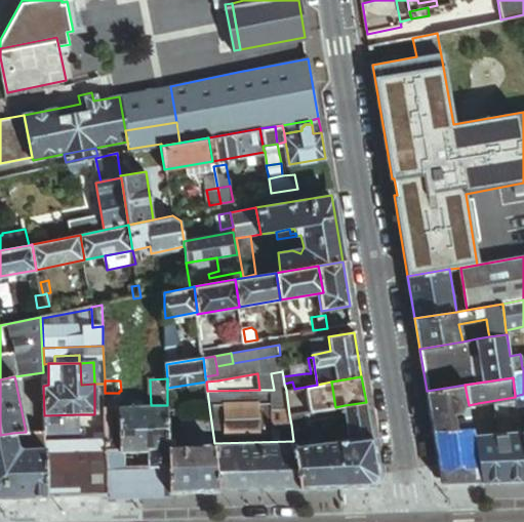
[(317,385),(306,387),(310,411),(324,408),(335,407),(331,382),(317,385)]
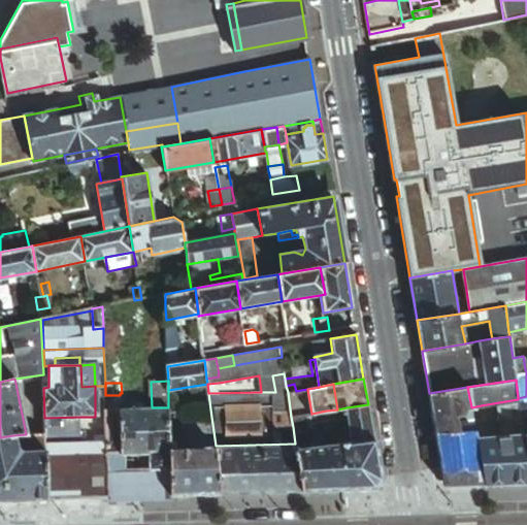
[(443,484),(483,483),(473,420),(471,407),(467,387),(429,393),(443,484)]
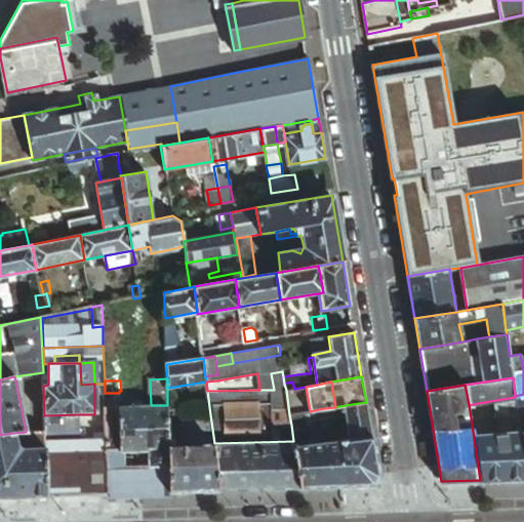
[(306,387),(294,389),(286,390),(289,414),(308,411),(310,411),(306,387)]
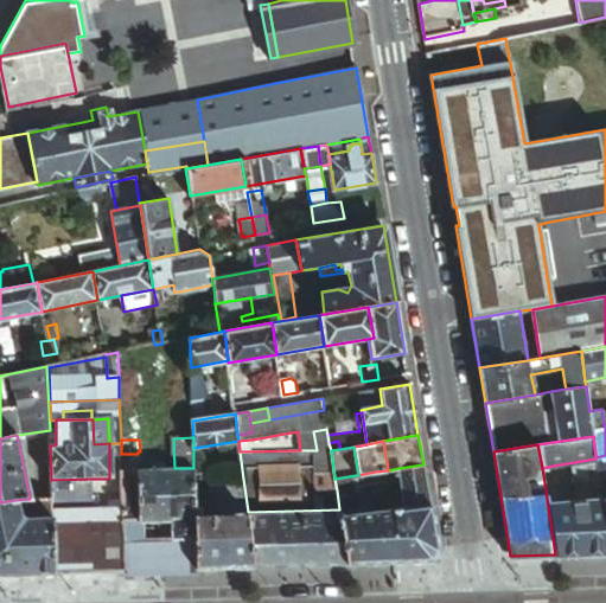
[(605,455),(595,457),(595,459),(599,483),(601,498),(605,496),(605,455)]
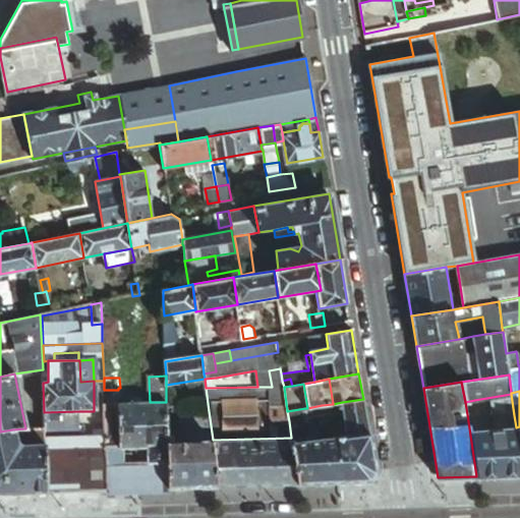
[(514,415),(511,394),(505,395),(508,416),(514,415)]
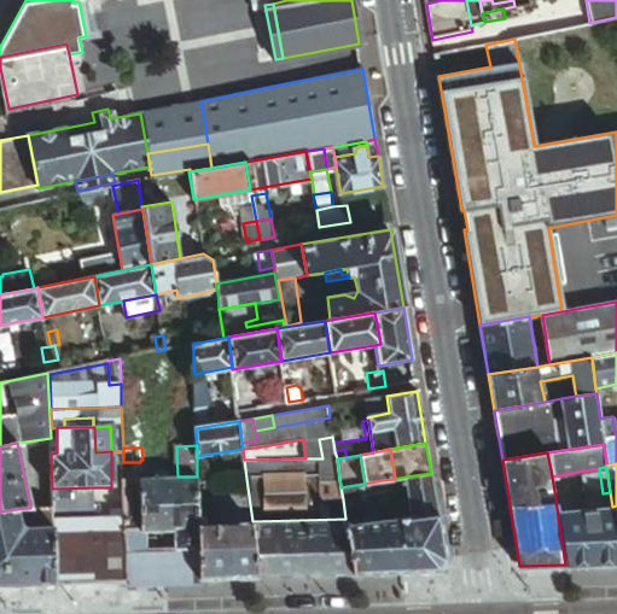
[(434,485),(431,473),(406,477),(408,485),(408,490),(434,485)]
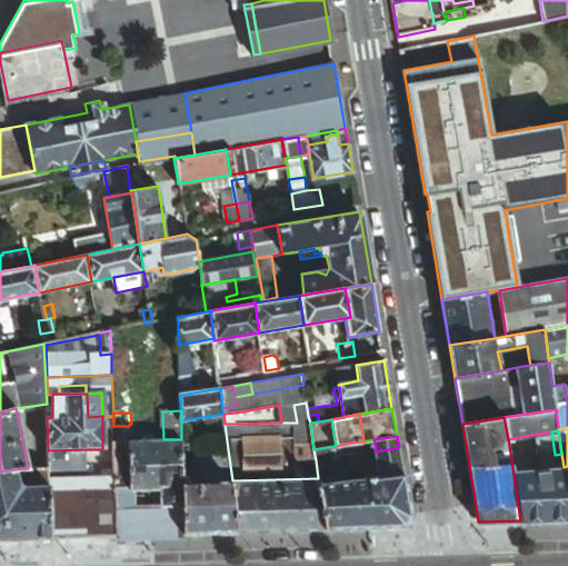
[(518,437),(508,439),(510,453),(520,450),(518,437)]
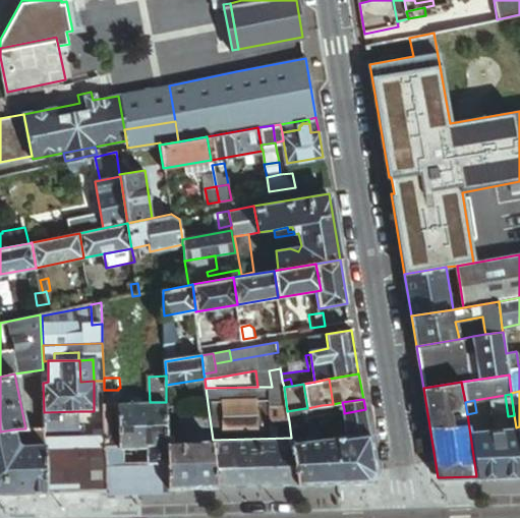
[(333,404),(322,405),(324,416),(344,409),(342,402),(333,404)]
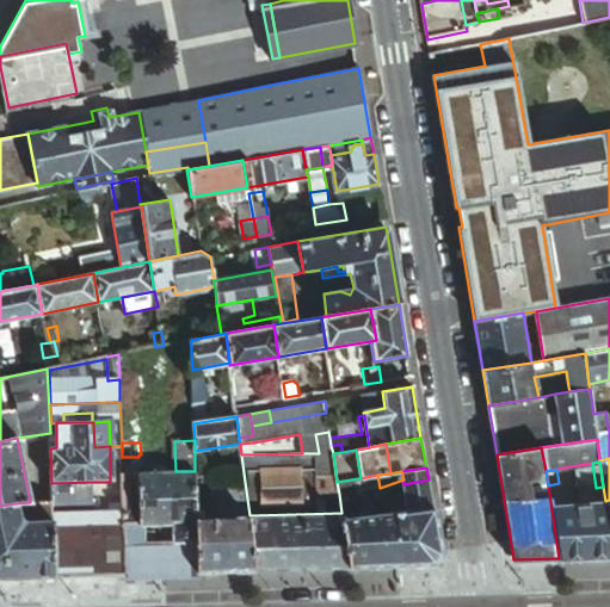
[(124,512),(125,525),(140,524),(139,472),(123,474),(124,509),(124,512)]
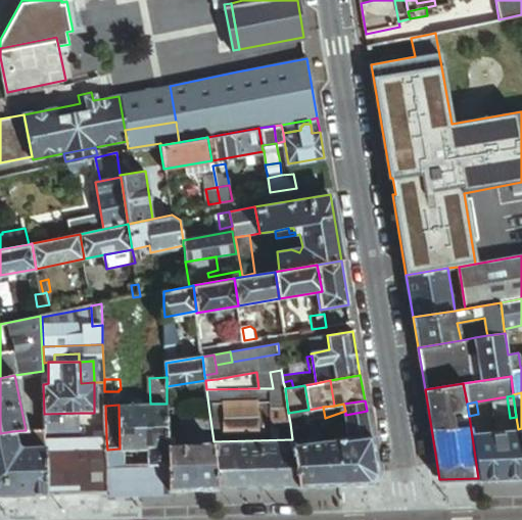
[(309,410),(306,410),(307,421),(325,418),(323,407),(309,410)]
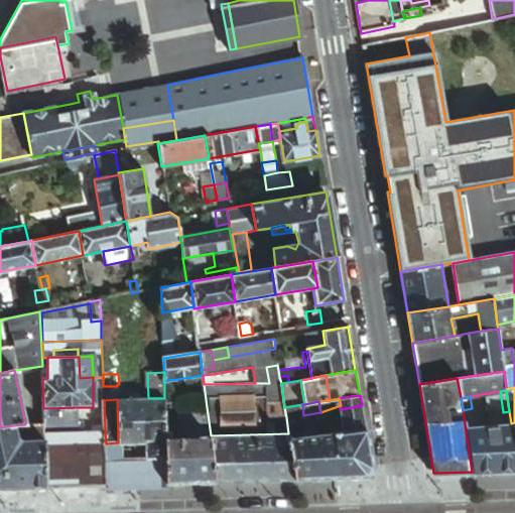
[(302,404),(284,407),(286,417),(303,415),(302,404)]
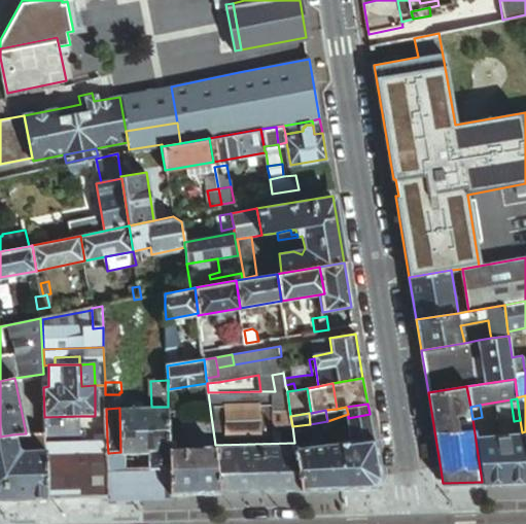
[(350,427),(371,424),(370,414),(348,418),(350,427)]
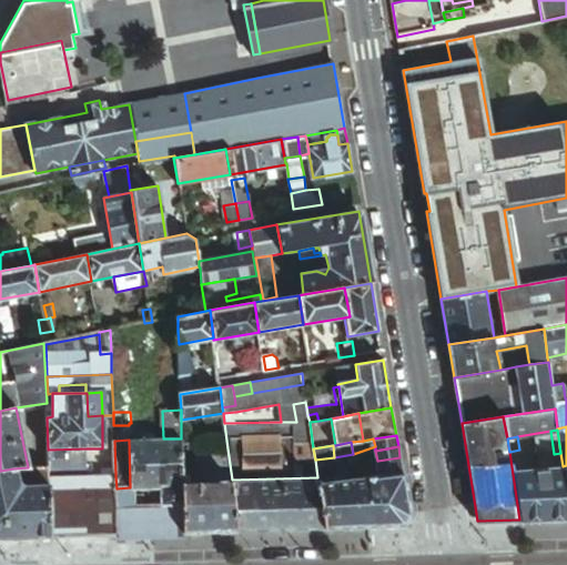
[(115,476),(115,474),(88,474),(87,449),(48,450),(48,466),(49,478),(115,476)]
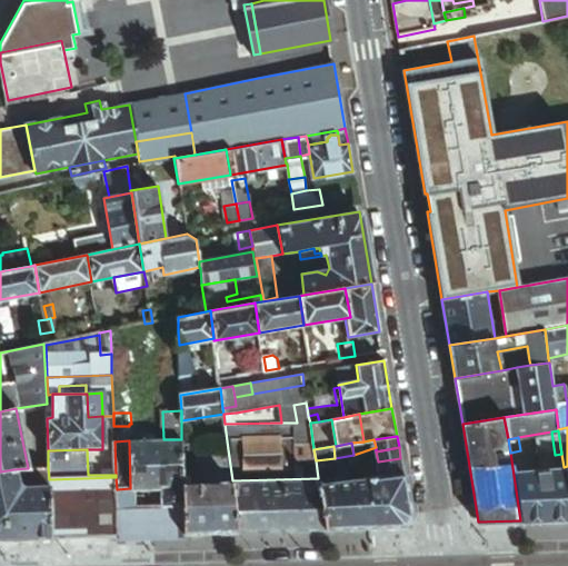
[(199,482),(232,480),(228,449),(197,452),(199,482)]
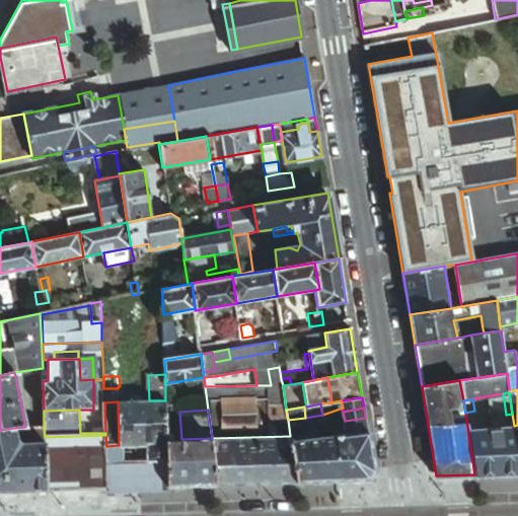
[(474,474),(517,473),(517,455),(514,426),(482,428),(479,415),(474,411),(465,413),(474,474)]
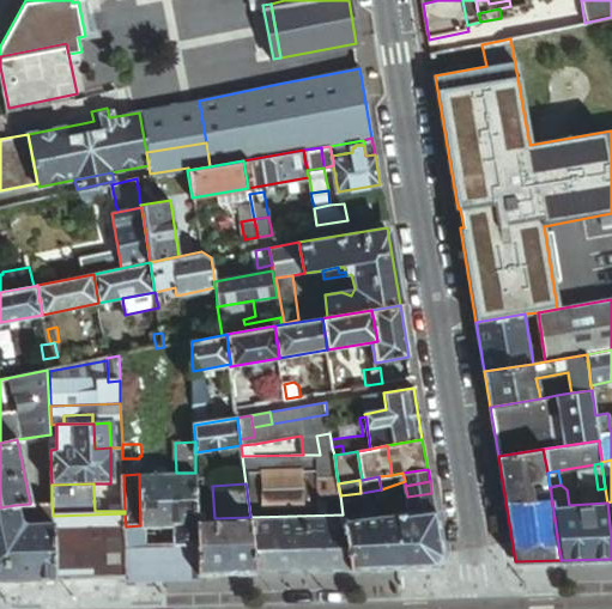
[(361,493),(340,495),(343,515),(344,519),(365,516),(364,511),(361,493)]
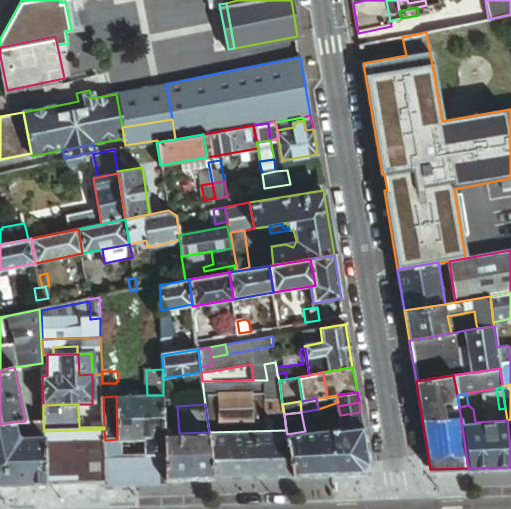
[(362,425),(360,412),(340,415),(341,423),(342,427),(362,425)]
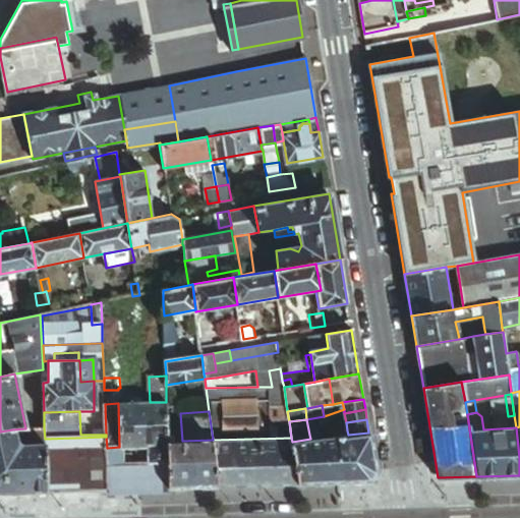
[(16,445),(45,444),(45,439),(44,427),(25,428),(12,429),(12,442),(16,445)]
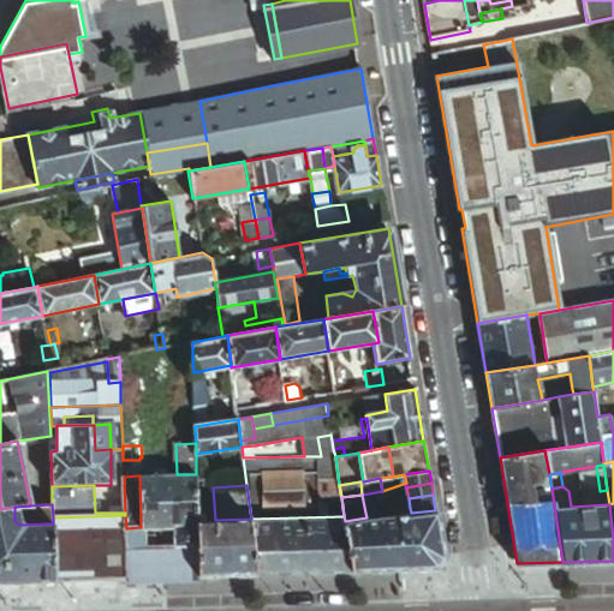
[(0,580),(23,580),(55,579),(53,523),(19,525),(15,521),(15,507),(0,509),(0,580)]
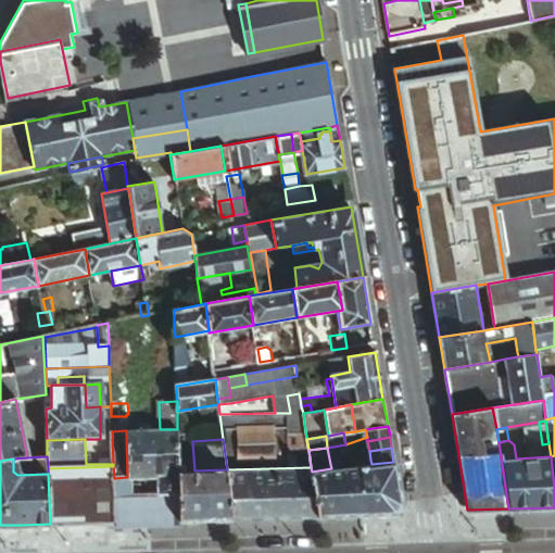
[(401,503),(393,462),(371,464),(360,466),(342,467),(349,514),(394,513),(401,503)]
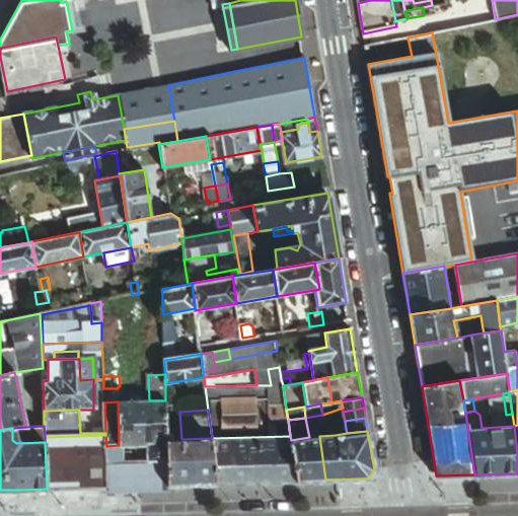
[(47,489),(107,487),(106,446),(105,435),(45,437),(45,442),(47,489)]
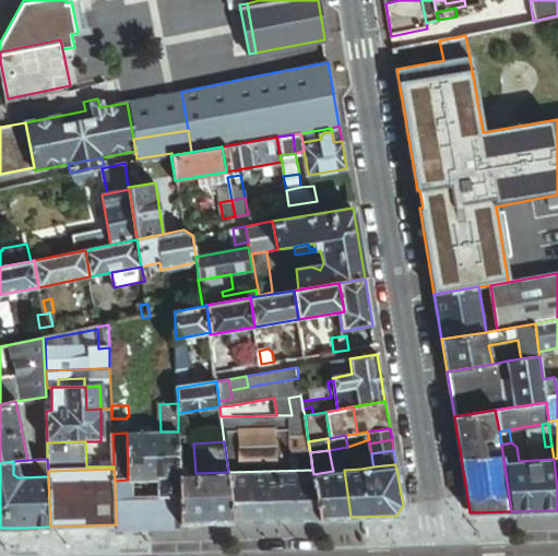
[(313,474),(312,470),(228,472),(235,520),(320,518),(313,474)]
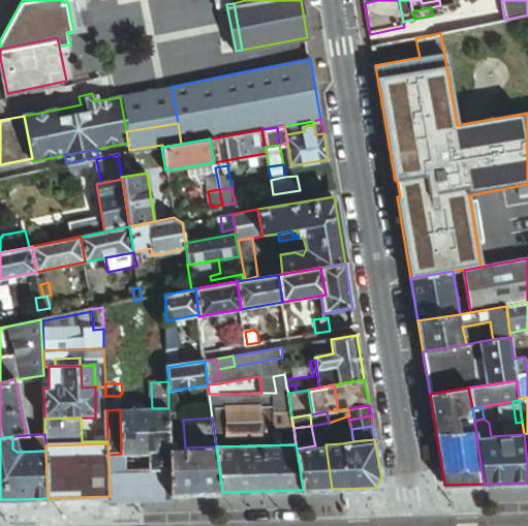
[(315,445),(297,449),(303,490),(332,489),(325,444),(321,445),(315,445)]
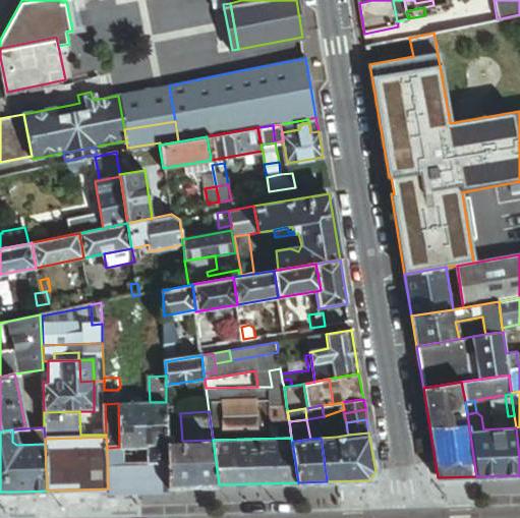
[(182,441),(168,442),(168,446),(169,486),(219,484),(213,440),(182,441)]
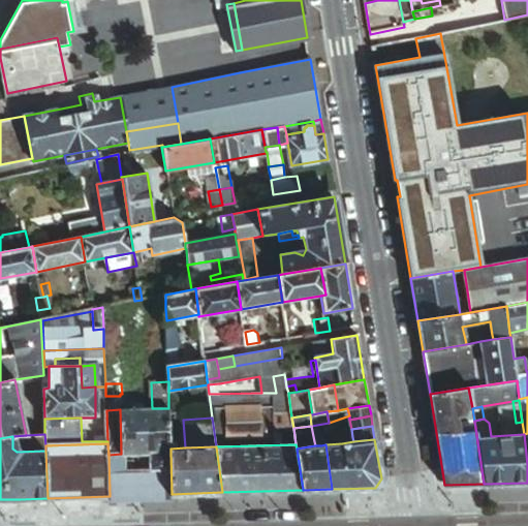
[(172,494),(171,453),(151,454),(151,468),(127,469),(127,460),(127,454),(121,454),(109,455),(110,496),(172,494)]
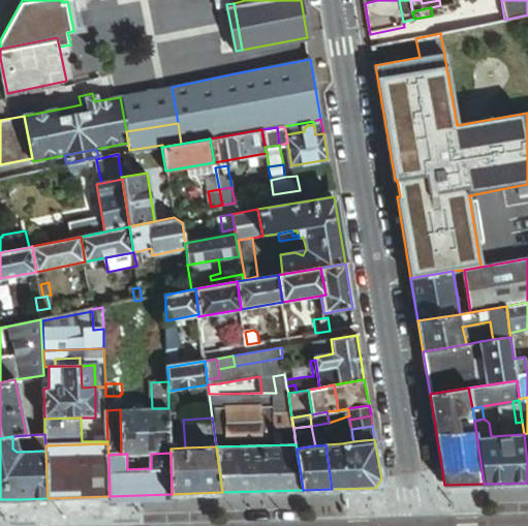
[(151,468),(151,454),(136,454),(136,460),(127,460),(127,469),(151,468)]
